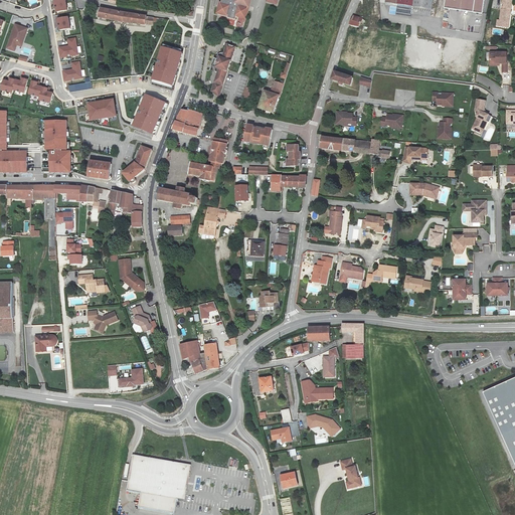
[(54,0),(56,12),(67,10),(65,0),(54,0)]
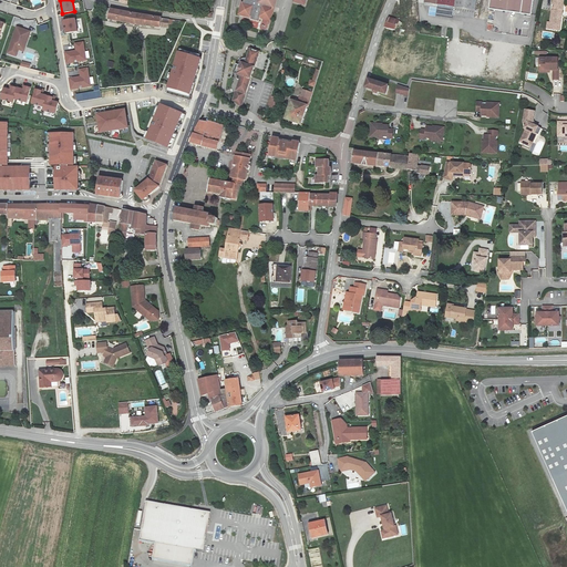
[(240,0),(237,14),(249,18),(248,21),(256,23),(258,18),(267,20),(272,0),(240,0)]
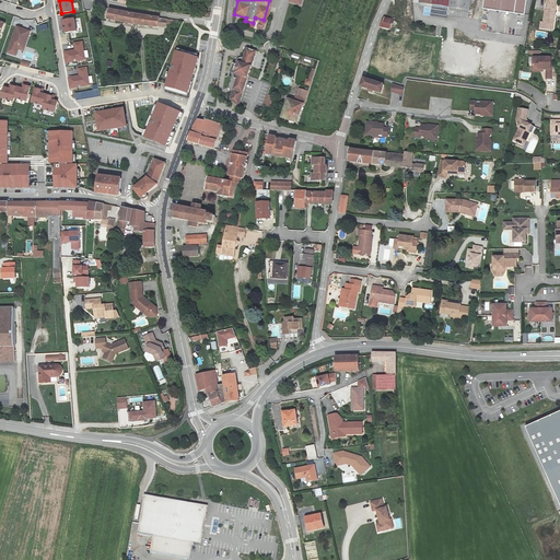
[(401,16),(404,0),(391,0),(388,14),(401,16)]
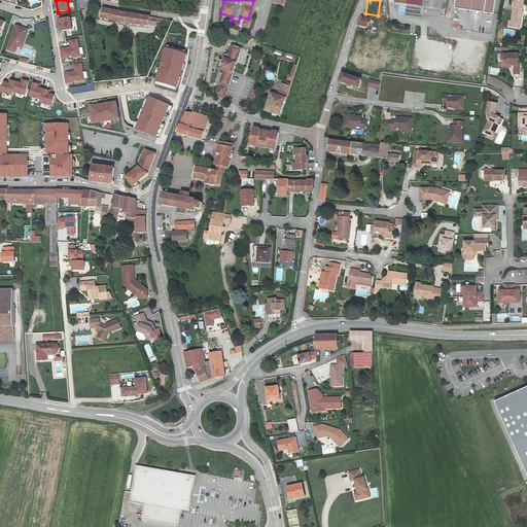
[(423,6),(442,8),(442,0),(394,0),(394,3),(423,6)]
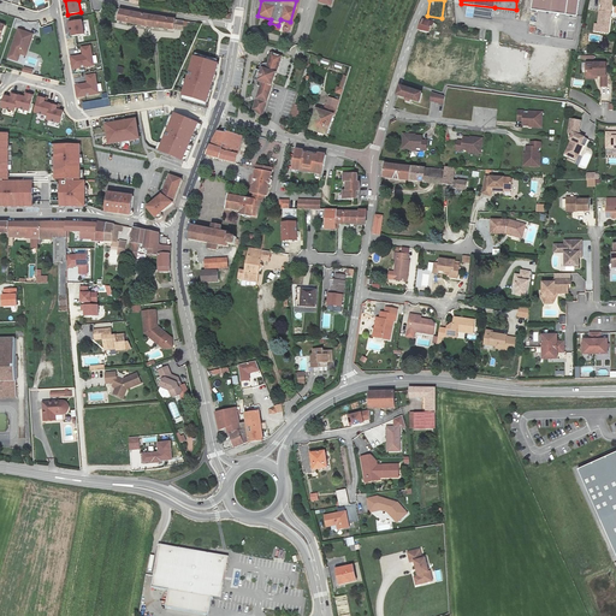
[(532,0),(531,10),(576,16),(579,0),(532,0)]
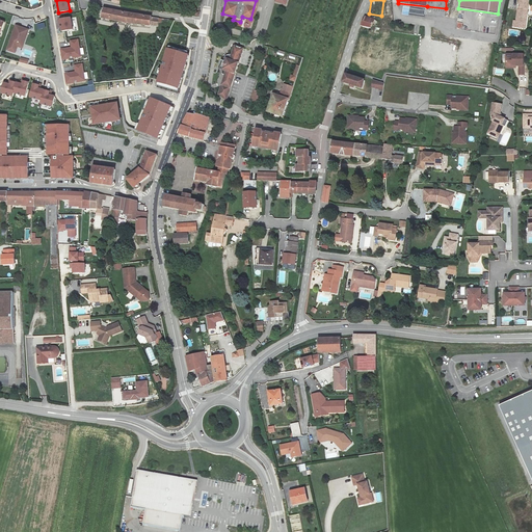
[(525,3),(514,1),(514,6),(515,7),(515,12),(513,12),(511,26),(522,27),(525,3)]
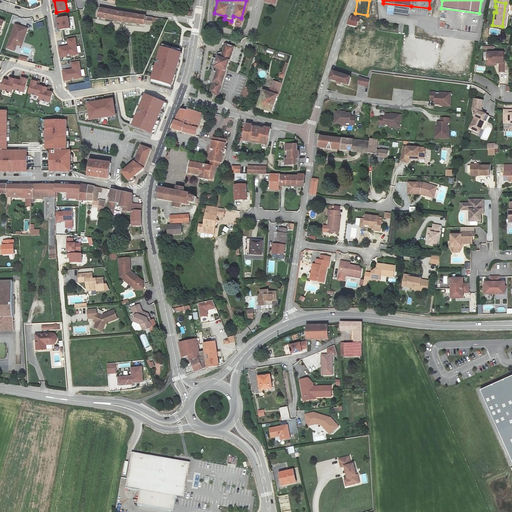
[(428,16),(429,8),(411,6),(410,13),(428,16)]
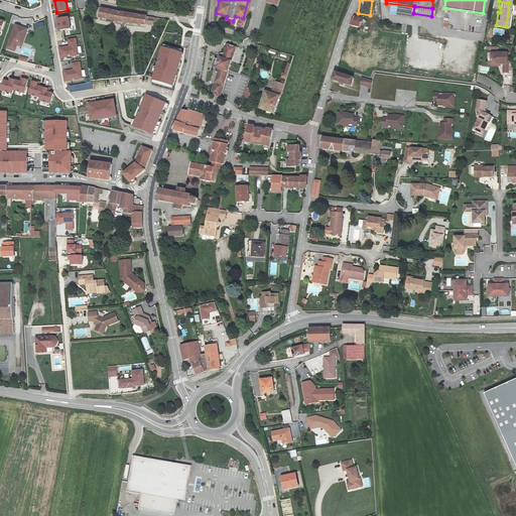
[(144,24),(146,16),(131,14),(104,9),(100,8),(99,18),(121,22),(144,25),(144,24)]
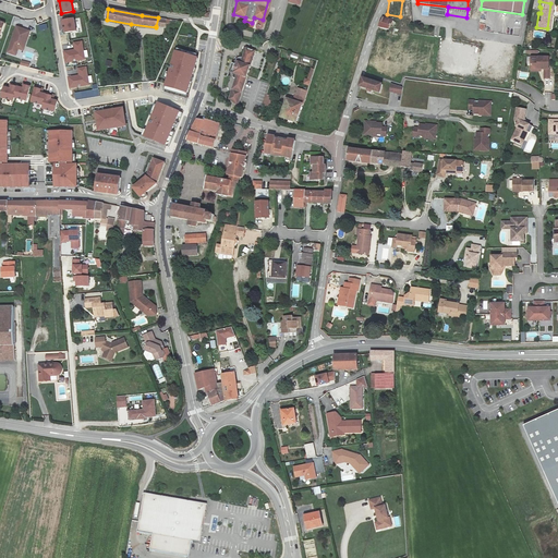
[(383,16),(379,26),(388,28),(392,20),(383,16)]
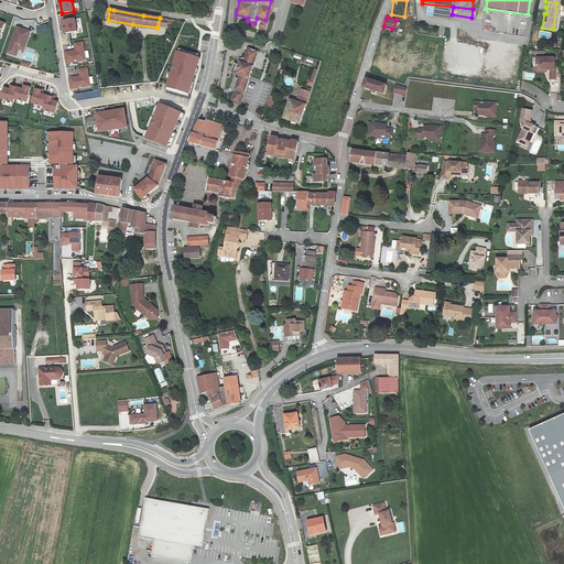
[(65,33),(77,31),(75,18),(64,20),(65,33)]
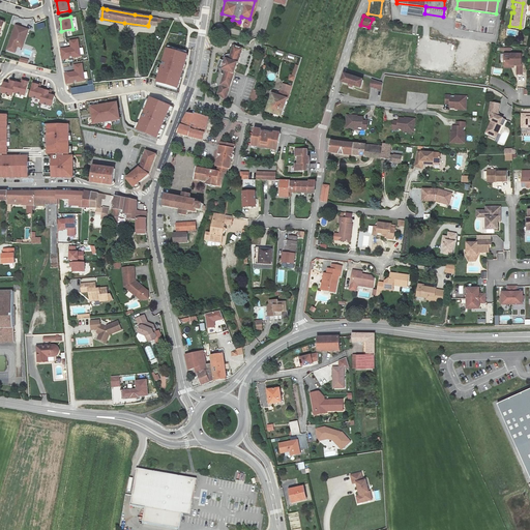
[(158,18),(150,17),(148,25),(156,26),(158,18)]
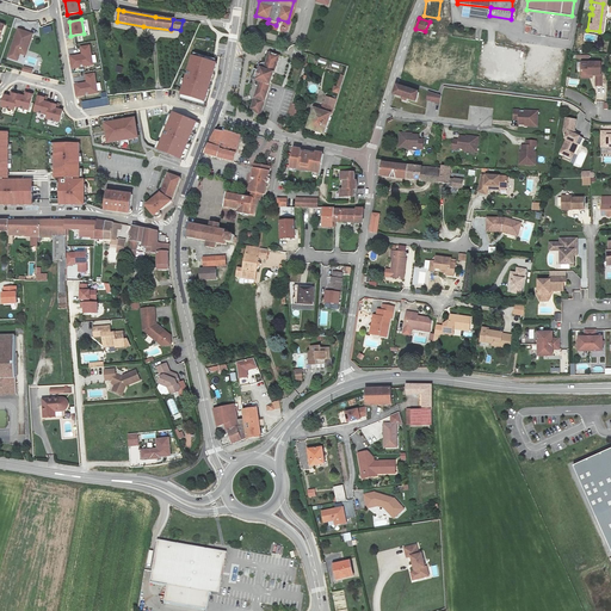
[(25,55),(32,35),(18,29),(10,55),(14,56),(19,54),(25,55)]
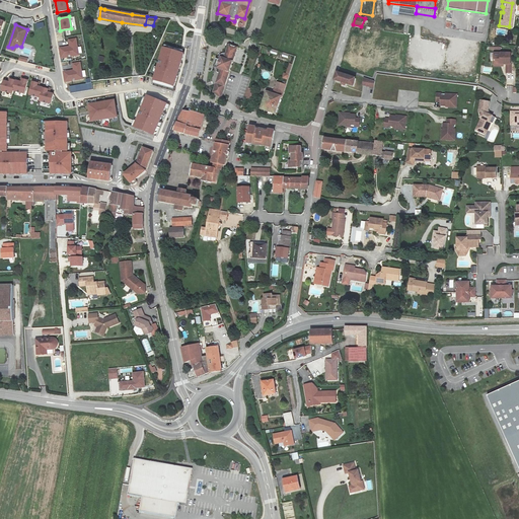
[(59,48),(61,58),(68,57),(68,55),(71,54),(71,56),(79,55),(76,38),(68,40),(69,46),(59,48)]
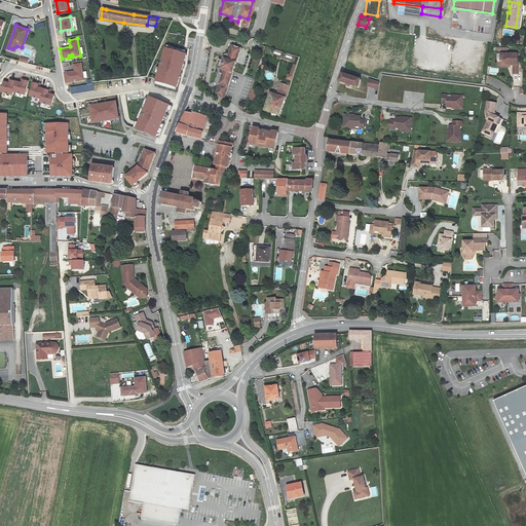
[(224,101),(247,43),(237,41),(234,50),(224,55),(226,61),(225,63),(223,62),(221,68),(223,69),(222,71),(225,72),(217,96),(224,101)]
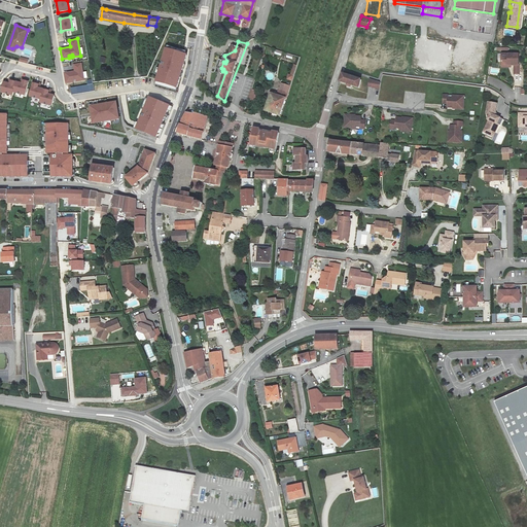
[(155,80),(176,86),(185,54),(165,47),(155,80)]
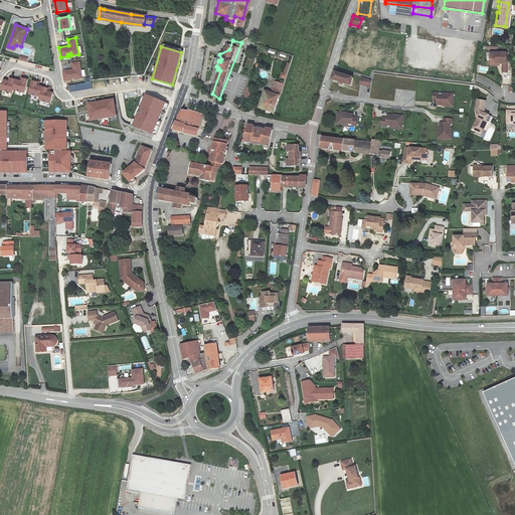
[(501,55),(484,55),(484,66),(501,66),(501,68),(505,68),(505,59),(501,59),(501,55)]
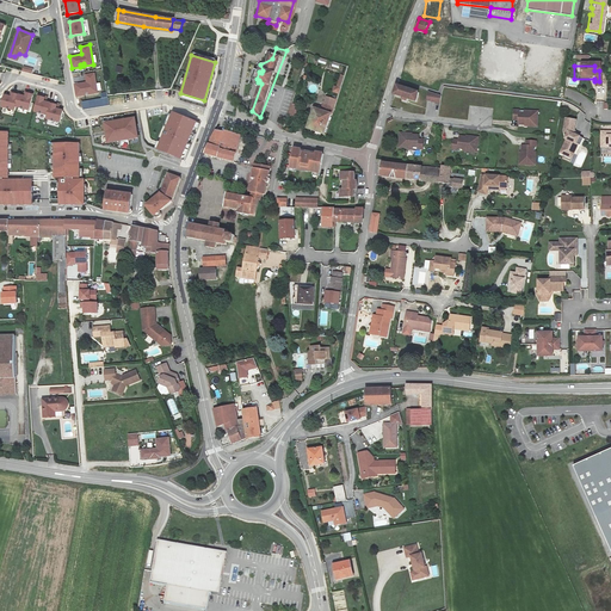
[(74,84),(76,96),(85,94),(85,92),(88,92),(88,94),(98,92),(94,73),(85,74),(86,82),(74,84)]
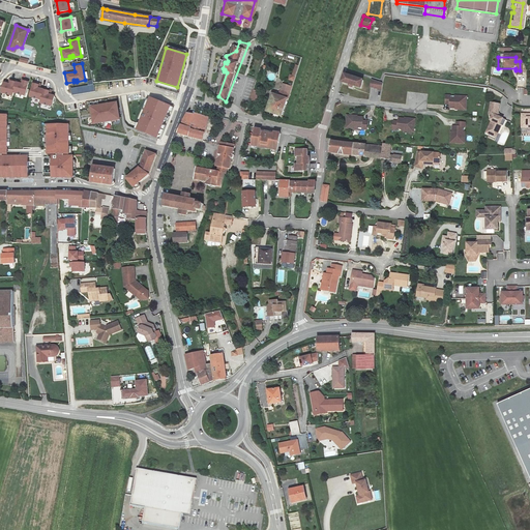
[(294,82),(298,65),(294,64),(289,81),(294,82)]
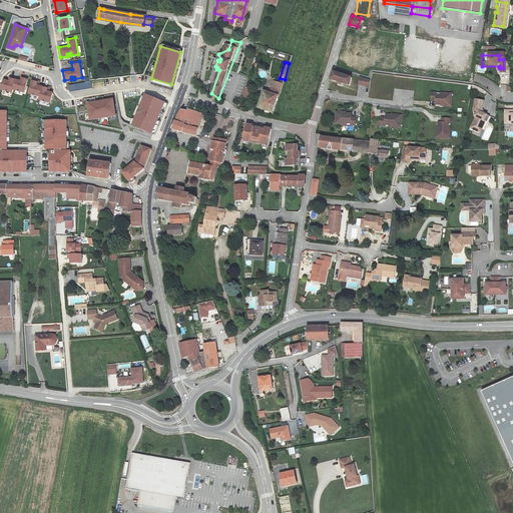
[(350,85),(351,77),(333,70),(331,77),(346,83),(350,85)]
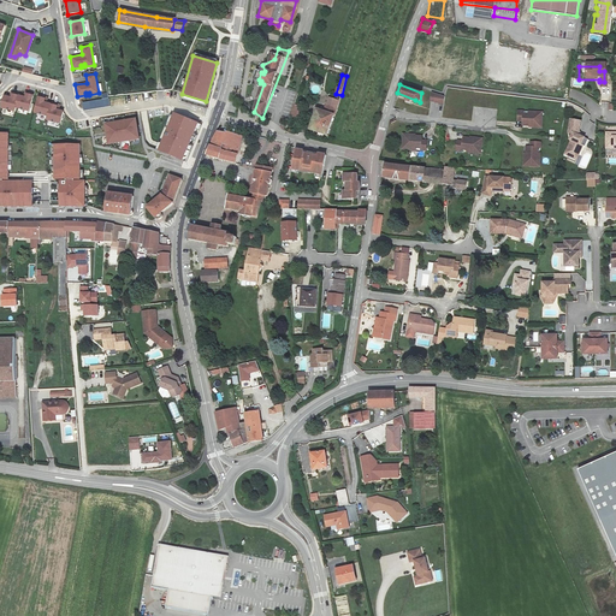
[(4,95),(1,107),(13,111),(15,106),(29,110),(33,95),(25,93),(24,96),(12,93),(11,96),(4,95)]
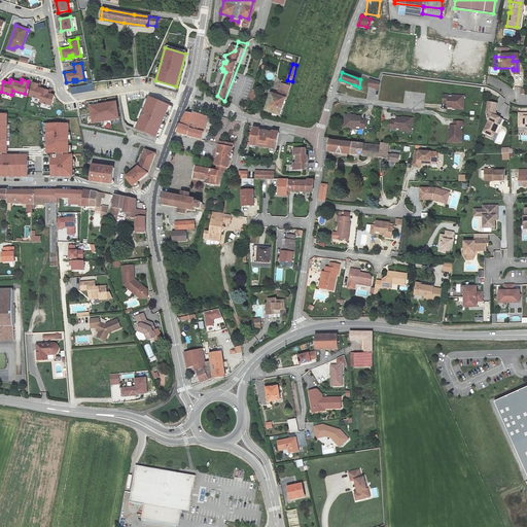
[(371,88),(374,89),(378,90),(380,82),(370,79),(367,86),(372,86),(371,88)]
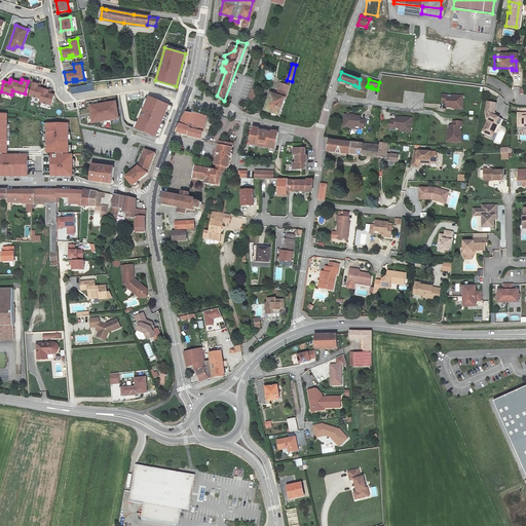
[(40,99),(39,102),(51,105),(53,95),(47,92),(48,89),(37,86),(38,83),(32,82),(29,96),(40,99)]
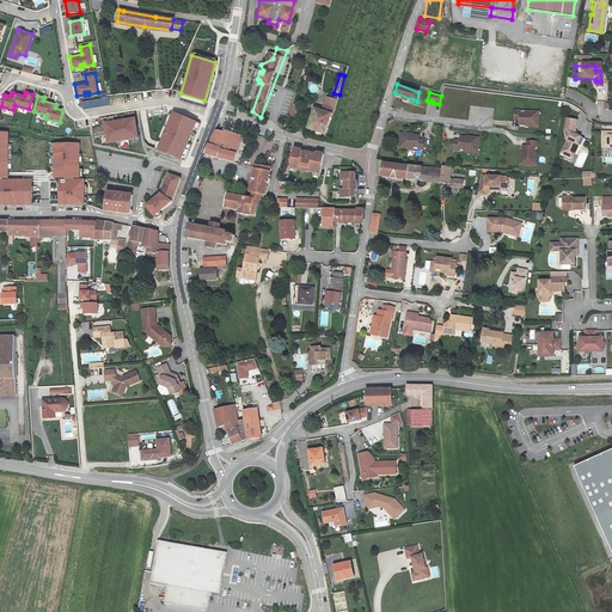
[(83,102),(84,110),(110,105),(108,98),(83,102)]
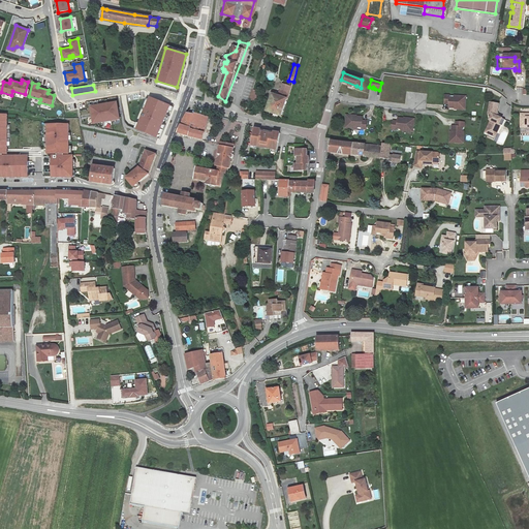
[(289,89),(282,87),(280,92),(287,95),(289,89)]
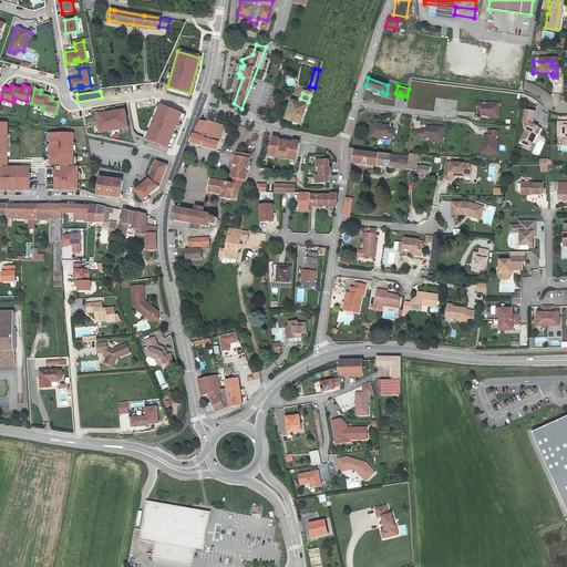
[(305,107),(289,102),(282,121),(298,126),(305,107)]
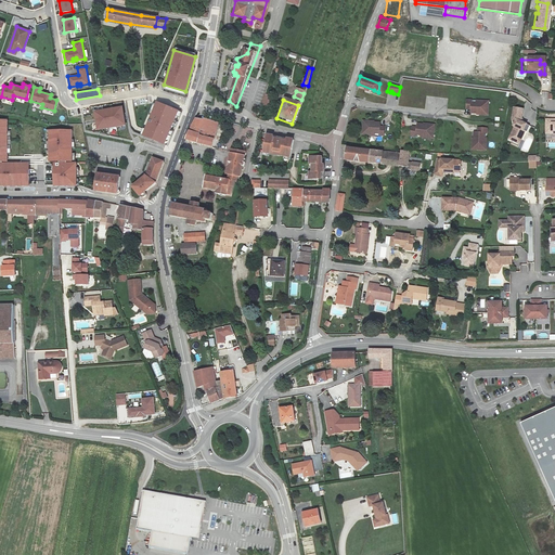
[(156,102),(142,136),(164,143),(178,111),(156,102)]
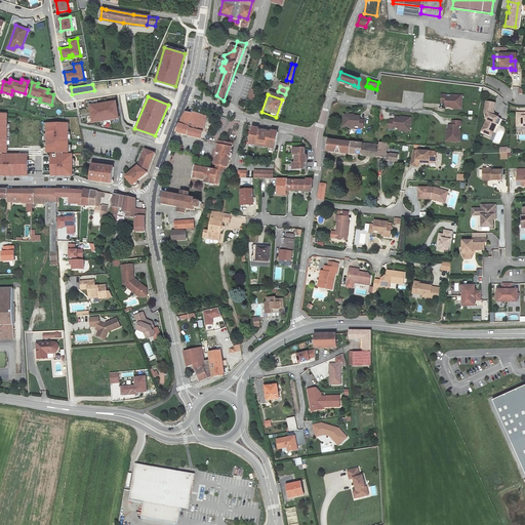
[(459,99),(451,98),(451,101),(447,101),(443,101),(444,98),(439,98),(439,107),(443,107),(443,110),(450,111),(450,112),(458,112),(459,99)]
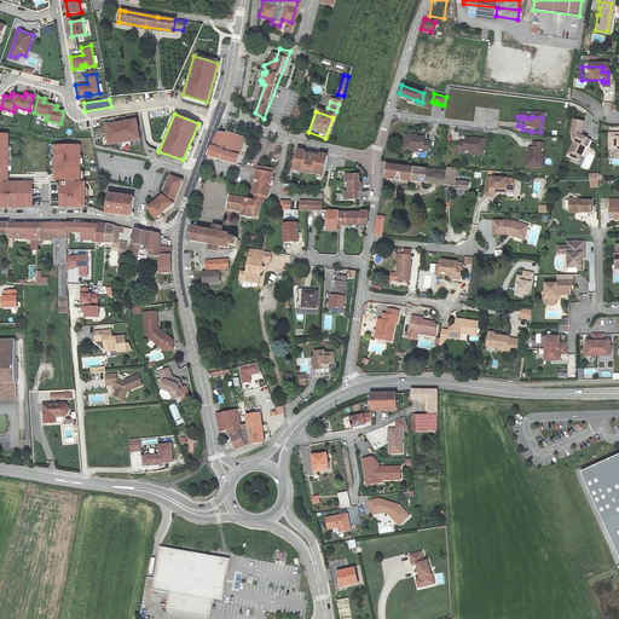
[(109,144),(139,139),(136,119),(105,123),(109,144)]
